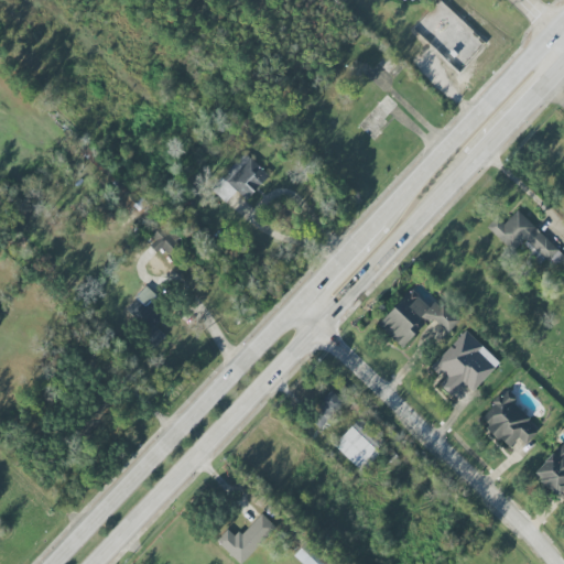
[(269,176),(245,153),(220,179),(246,202),(269,176)]
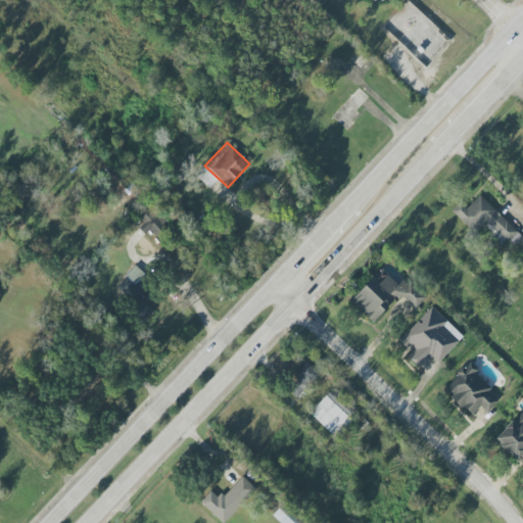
[(522,240),(522,237),(480,195),(467,208),(460,202),(450,211),(473,235),(483,225),(502,243),(506,239),(516,248),(522,240)]
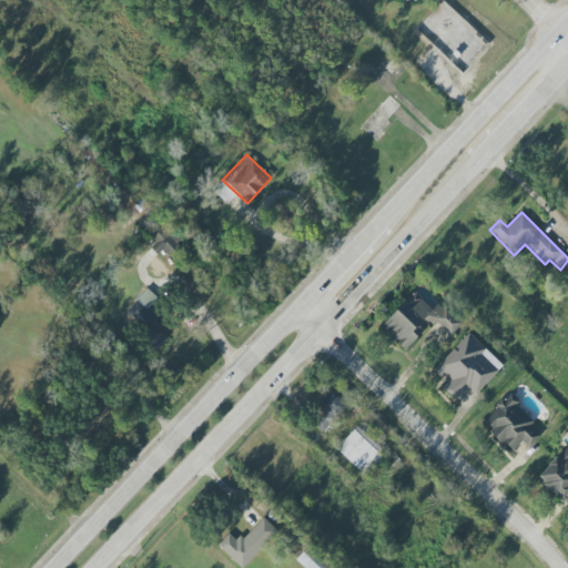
[(176,246),(164,224),(149,233),(160,255),(176,246)]
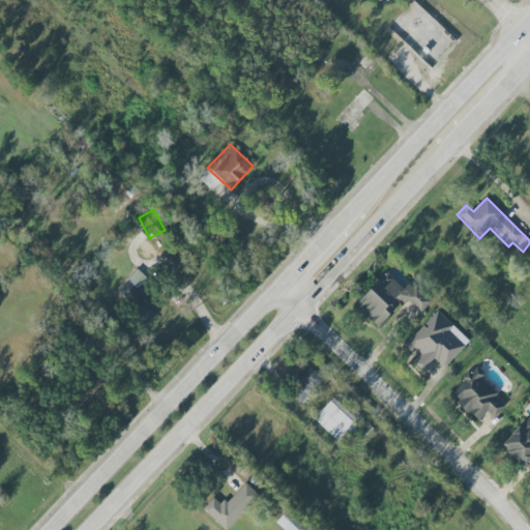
[(114,292),(146,325),(155,317),(146,306),(154,297),(141,283),(145,280),(137,270),(114,292)]
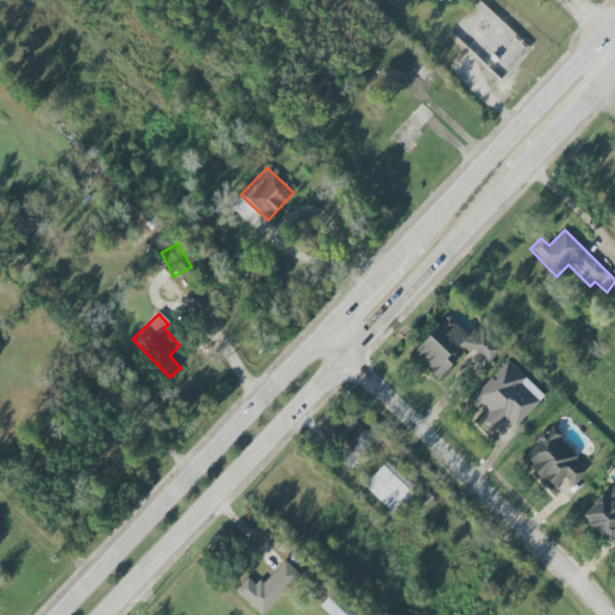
[(500,352),(476,328),(467,335),(449,316),(411,353),(437,380),(471,347),(487,364),(500,352)]
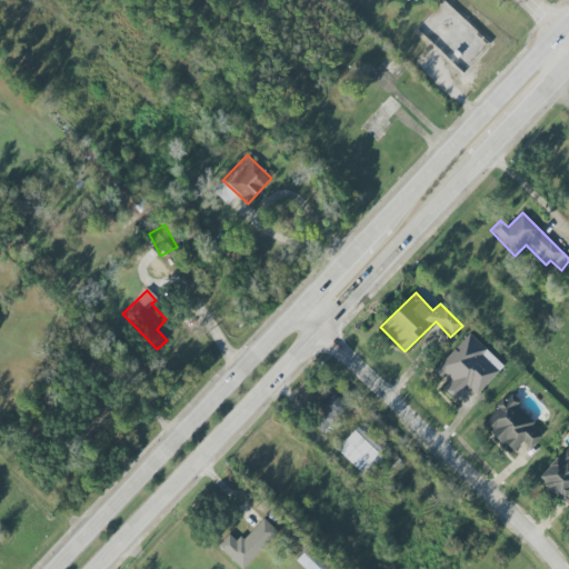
[(476,396),(503,366),(469,333),(431,373),(457,398),(467,388),(476,396)]
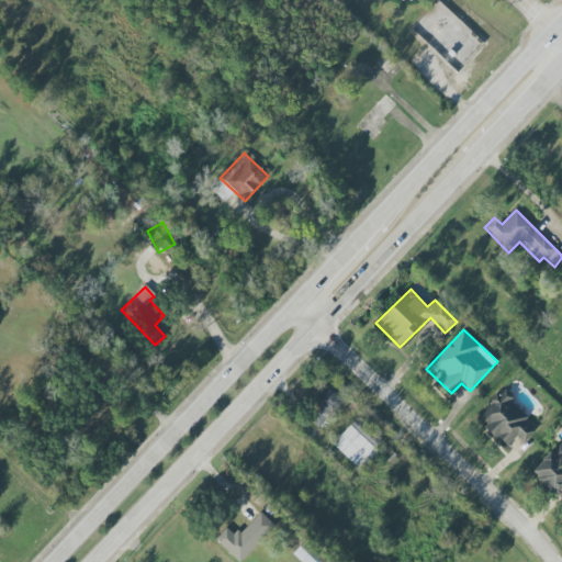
[(523,442),(535,431),(525,422),(528,418),(512,401),(515,397),(505,389),(476,417),(506,447),(516,437),(523,442)]
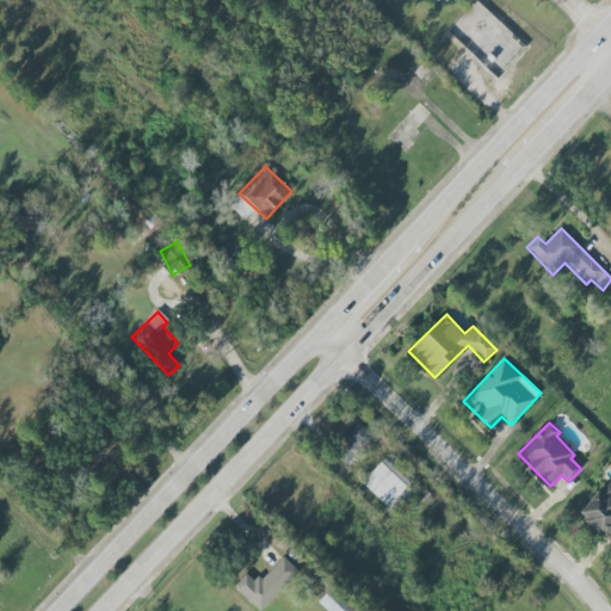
[(372,437),(359,424),(333,452),(347,466),(372,437)]
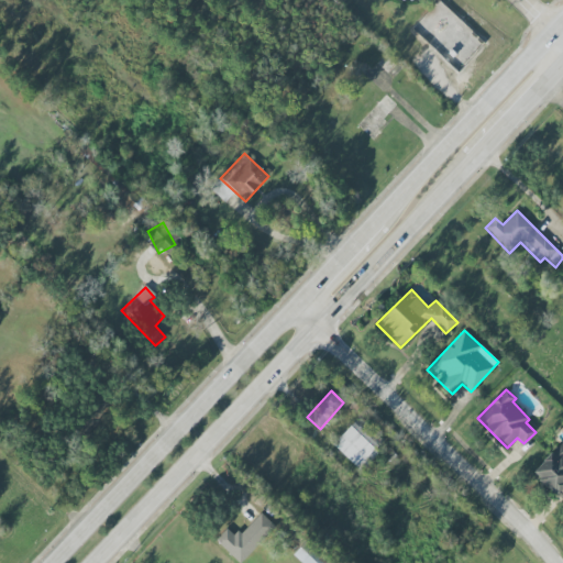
[(361,472),(387,444),(359,417),(333,444),(361,472)]
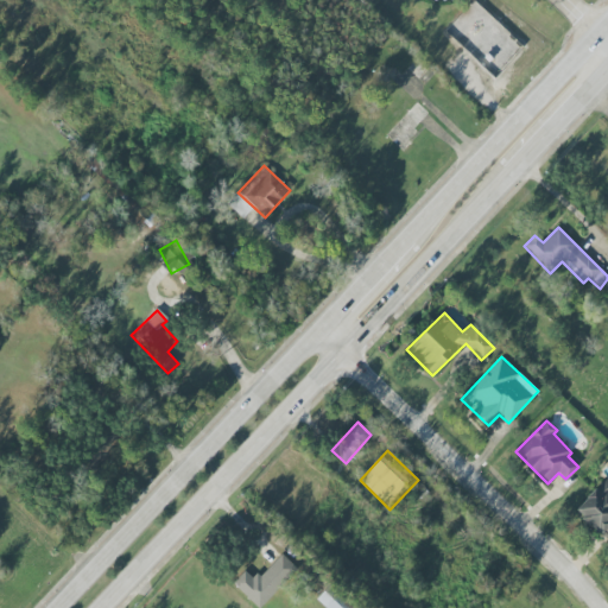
[(607,483),(577,500),(600,543),(607,537),(607,515),(607,514),(607,483)]
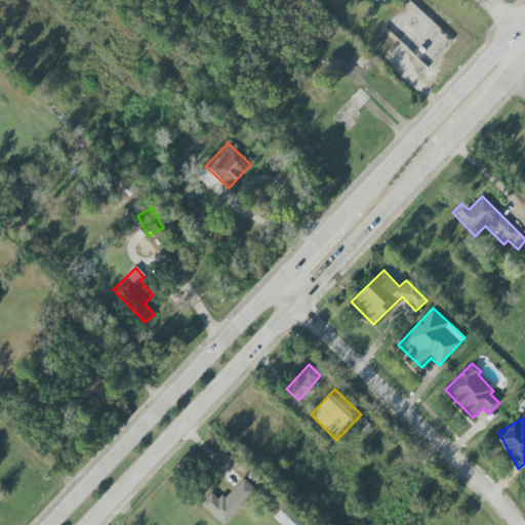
[(201,502),(221,524),(223,524),(257,493),(243,478),(219,500),(212,493),(201,502)]
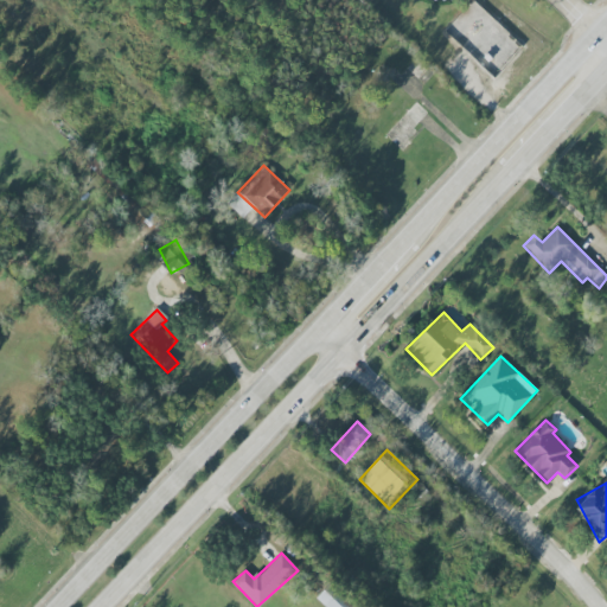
[(317,599),(325,606),(350,606),(352,606),(330,585),(317,599)]
